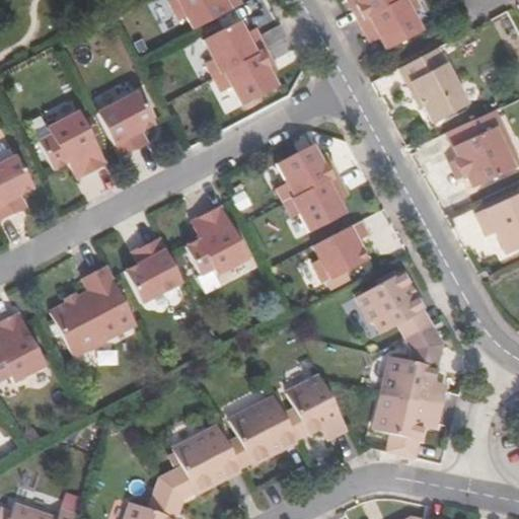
[(169,0),(180,20),(188,16),(194,29),(243,3),(241,0),(169,0)]
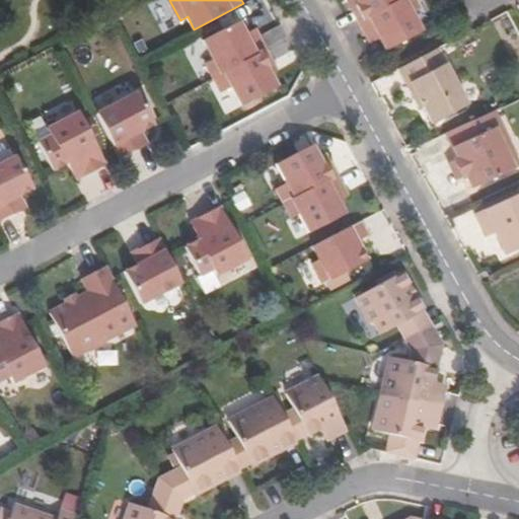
[(356,0),(358,3),(351,7),(358,21),(397,0),(356,0)]
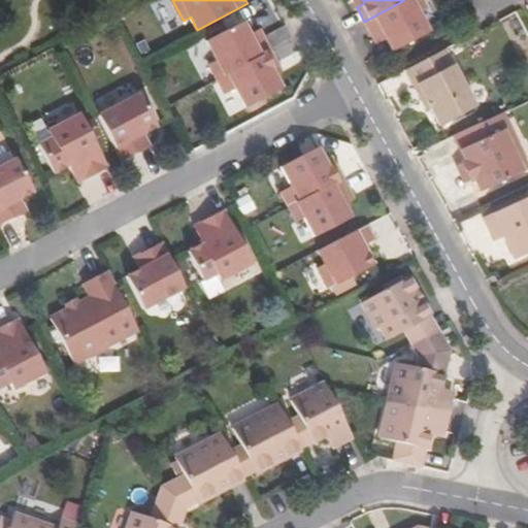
[(426,7),(422,0),(404,0),(364,22),(371,36),(382,31),(387,39),(392,51),(429,31),(418,11),(426,7)]
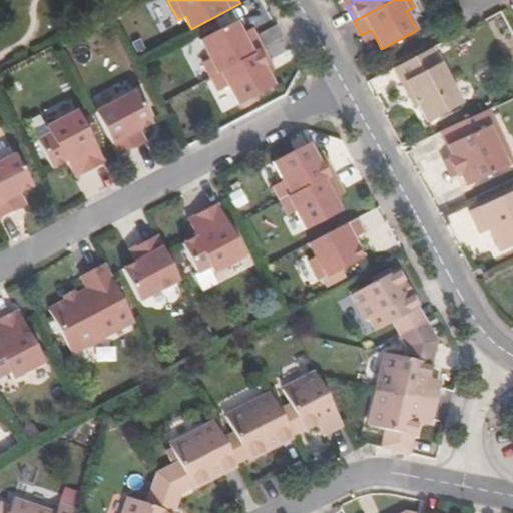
[(509,67),(512,64),(512,29),(504,12),(485,22),(509,67)]
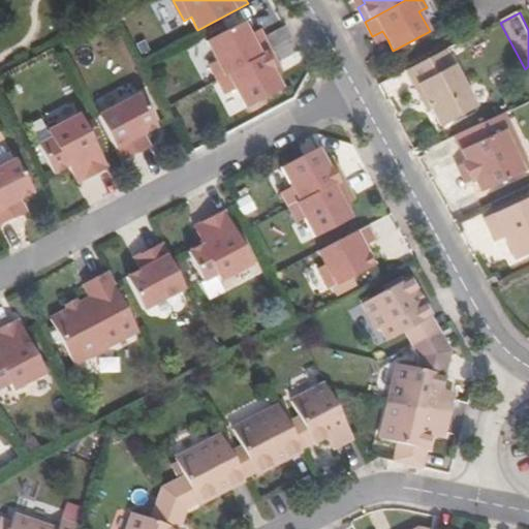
[(211,64),(218,78),(273,49),(266,36),(256,40),(251,33),(245,21),(209,39),(220,60),(211,64)]
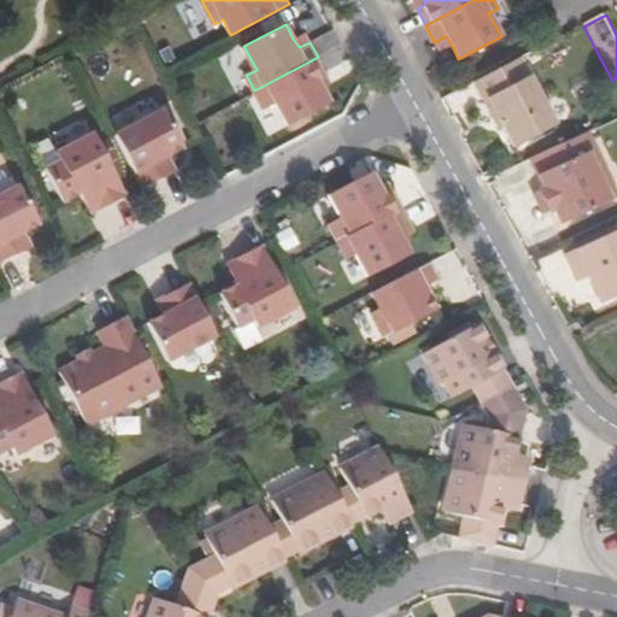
[(305,33),(293,39),(299,47),(310,42),(305,33)]
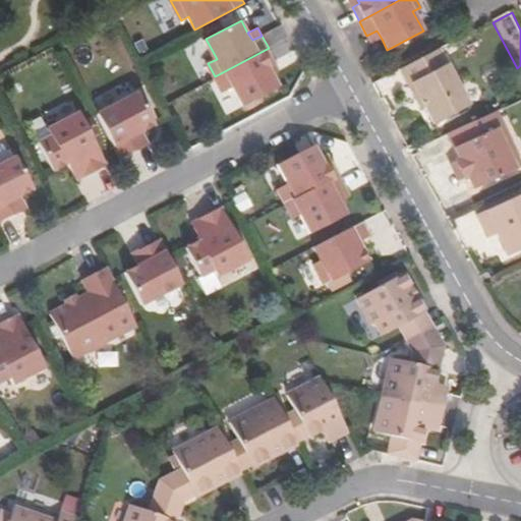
[(371,44),(382,39),(377,31),(366,36),(371,44)]
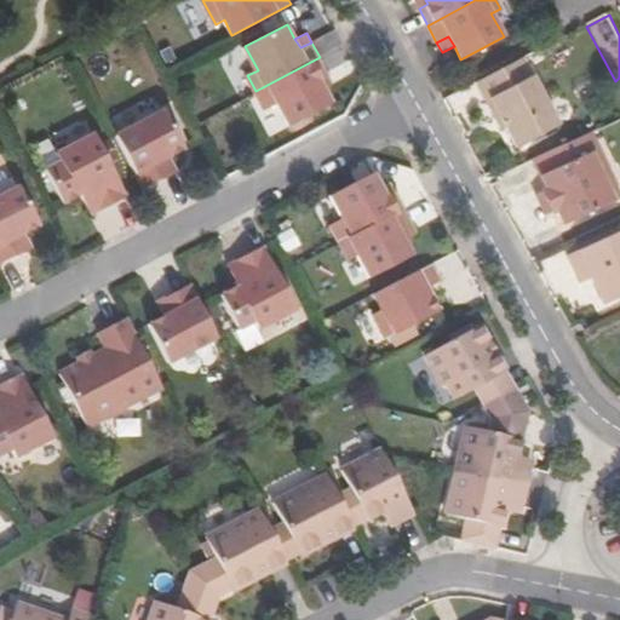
[(333,103),(326,89),(321,79),(329,74),(320,57),(256,91),(265,108),(277,101),(290,126),(333,103)]
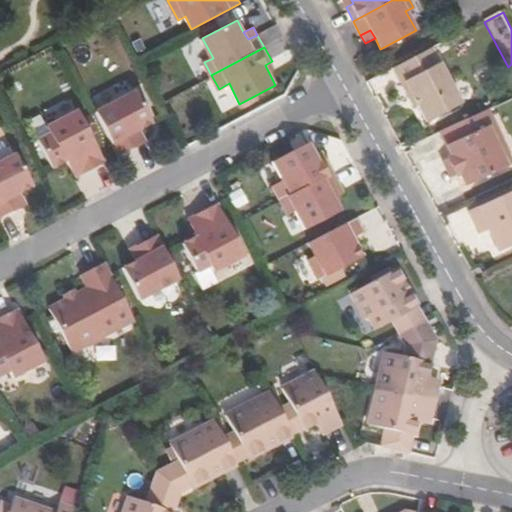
[(462,103),(432,49),(393,68),(402,83),(405,81),(418,105),(427,122),(462,103)]
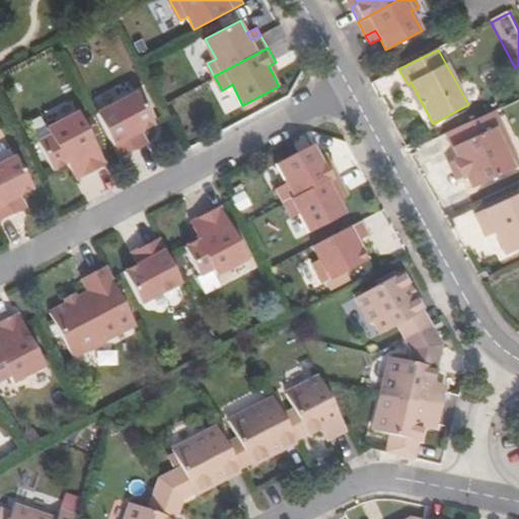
[(280,70),(276,62),(269,66),(273,74),(280,70)]
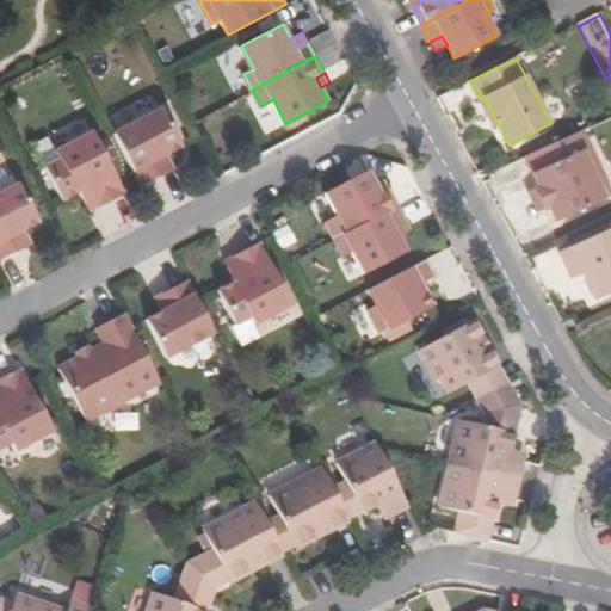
[(495,128),(499,125),(483,97),(480,99),(495,128)]
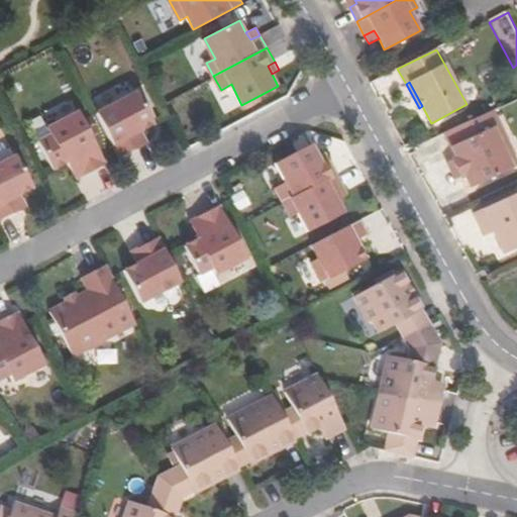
[(119,156),(140,145),(137,139),(143,135),(141,130),(154,123),(137,91),(97,112),(119,156)]
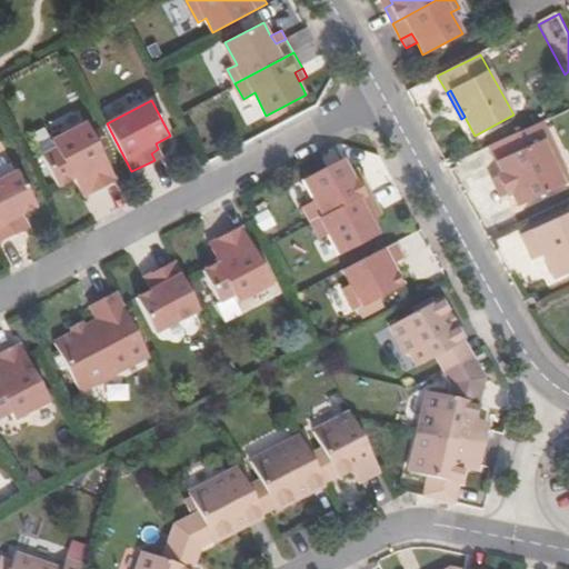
[(77,177),(79,180),(87,176),(95,190),(120,177),(91,120),(56,139),(59,146),(46,153),(61,185),(77,177)]
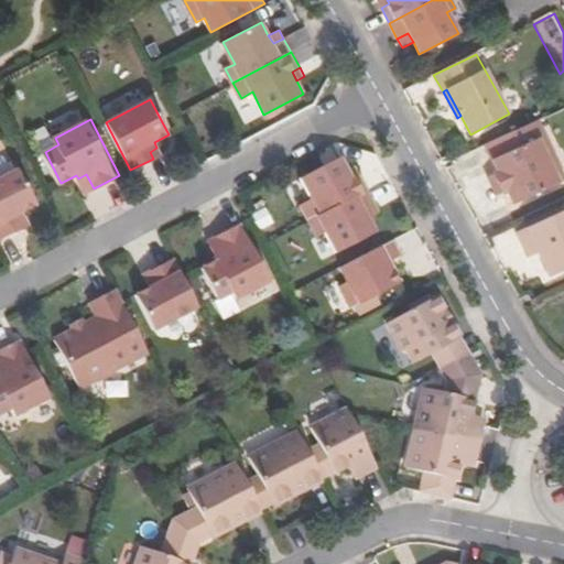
[(498,173),(494,175),(502,194),(507,192),(514,207),(561,185),(548,159),(553,156),(538,122),(485,145),(498,173)]
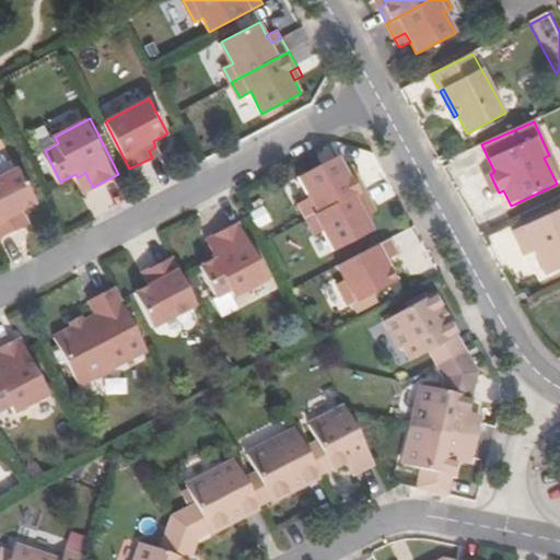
[(159,153),(155,147),(149,151),(152,158),(159,153)]
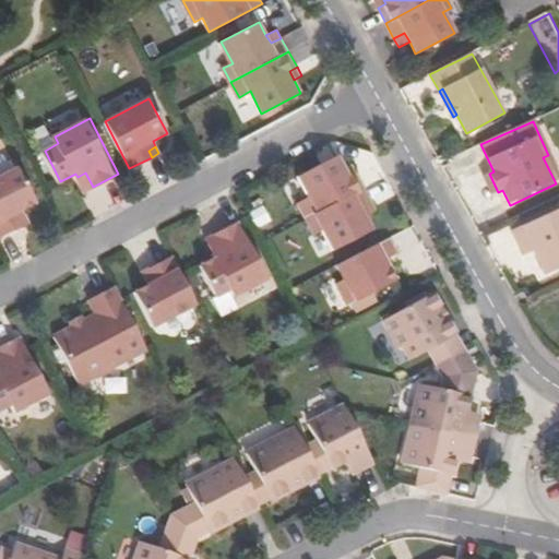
[(558,181),(558,177),(548,155),(543,157),(556,183),(558,181)]
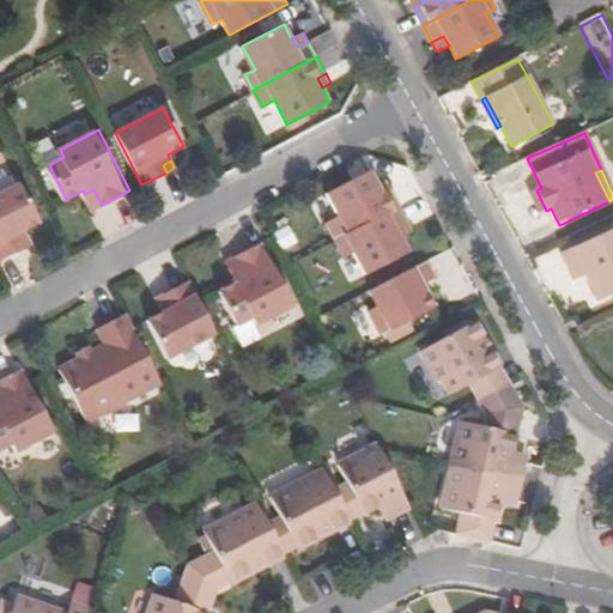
[(399,207),(392,192),(383,195),(378,186),(370,171),(327,194),(340,218),(328,224),(337,240),(399,207)]
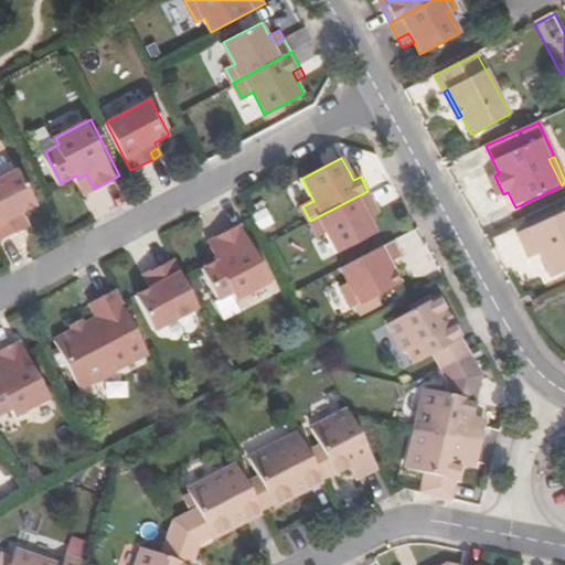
[(355,168),(349,171),(353,180),(361,177),(355,168)]
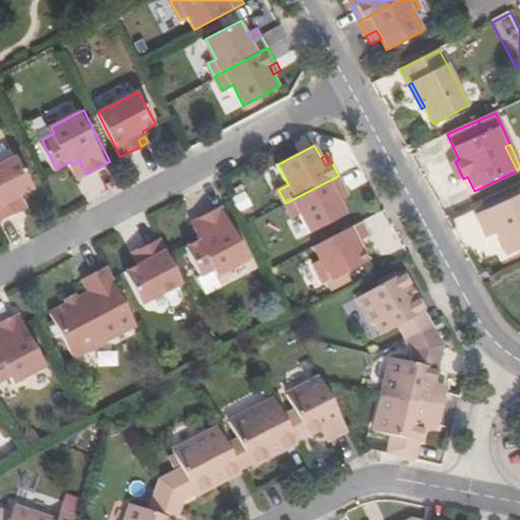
[(0,219),(19,210),(16,205),(22,201),(19,194),(33,187),(16,155),(0,164),(0,219)]
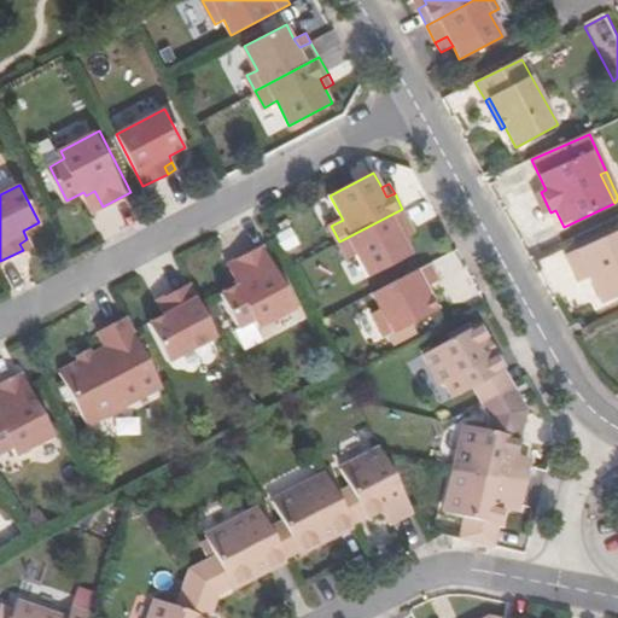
[(94,213),(103,207),(94,191),(86,196),(94,213)]
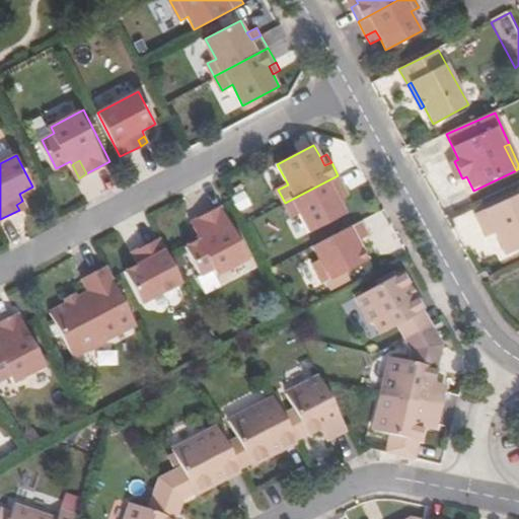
[(458,180),(462,178),(454,161),(450,163),(458,180)]
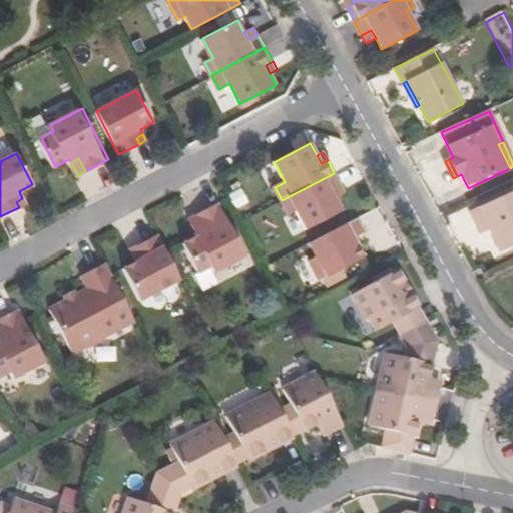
[(331,192),(341,186),(334,173),(282,200),(289,214),(297,210),(307,230),(342,212),(335,199),(331,192)]
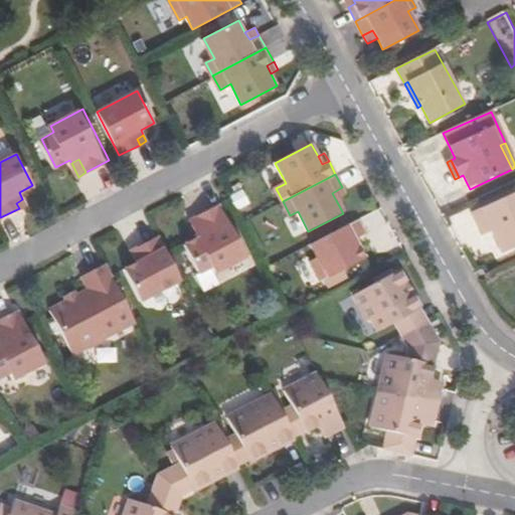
[(346,195),(342,187),(332,193),(336,200),(346,195)]
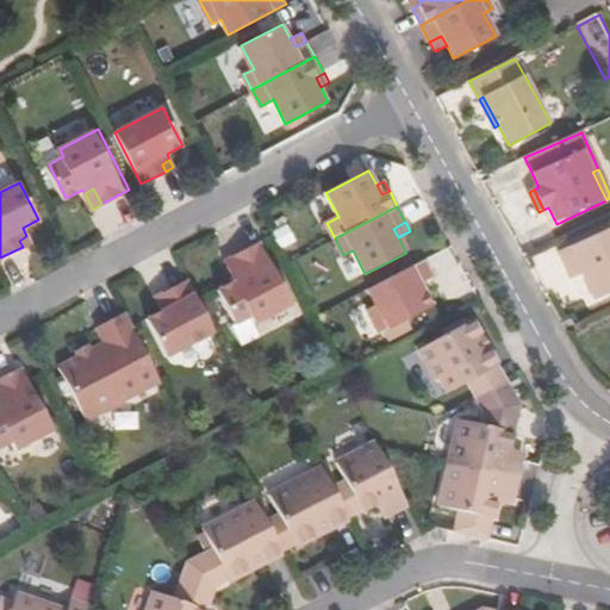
[(609,293),(609,229),(560,253),(568,271),(577,268),(595,302),(609,293)]
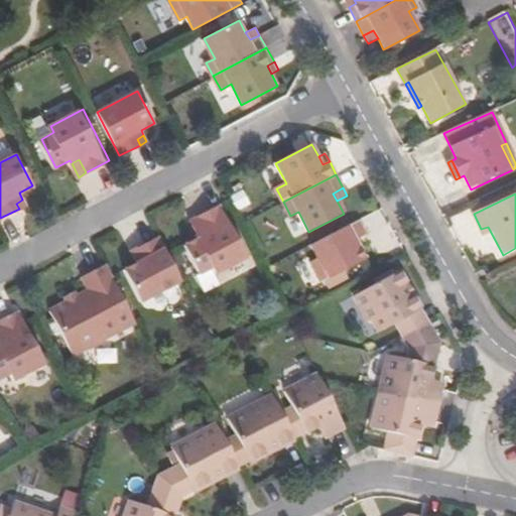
[(25,206),(22,200),(16,204),(19,209),(25,206)]
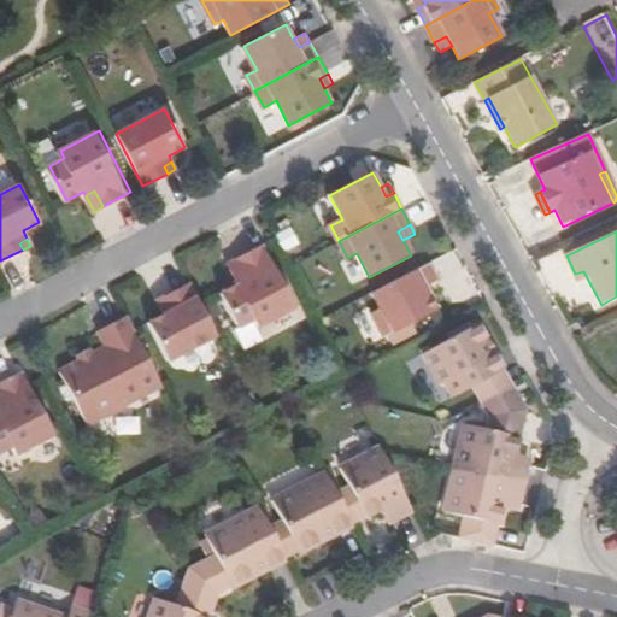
[(263,245),(235,259),(244,276),(235,280),(238,285),(221,293),(238,327),(253,318),(258,327),(295,307),(263,245)]
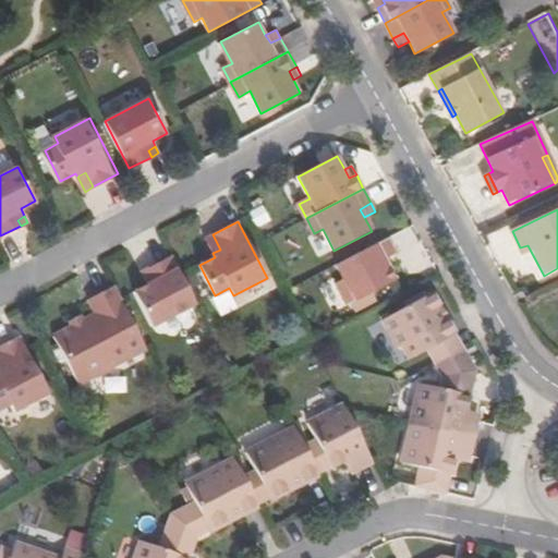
[(205,239),(213,253),(220,250),(213,234),(205,239)]
